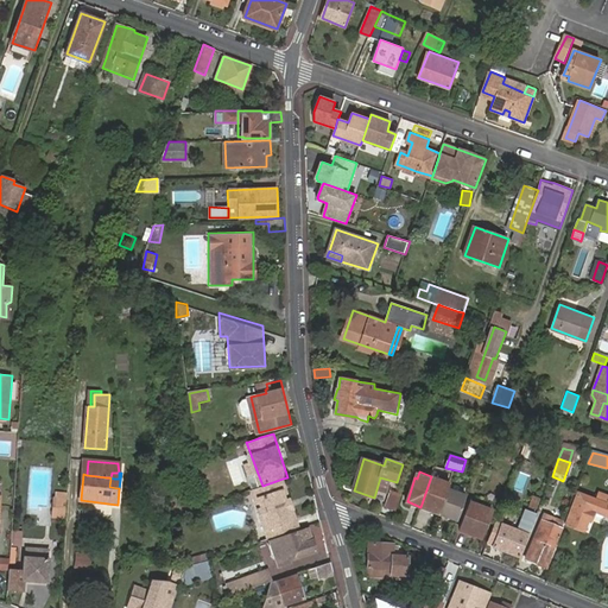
[(420,507),(439,514),(448,488),(450,482),(431,476),(420,507)]
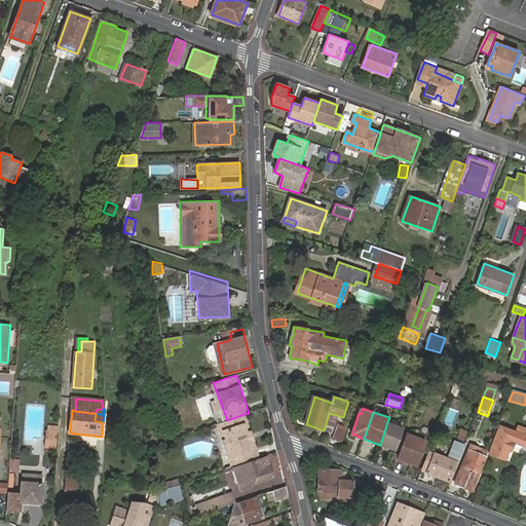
[(219,423),(221,429),(226,427),(247,421),(245,414),(227,420),(219,423)]
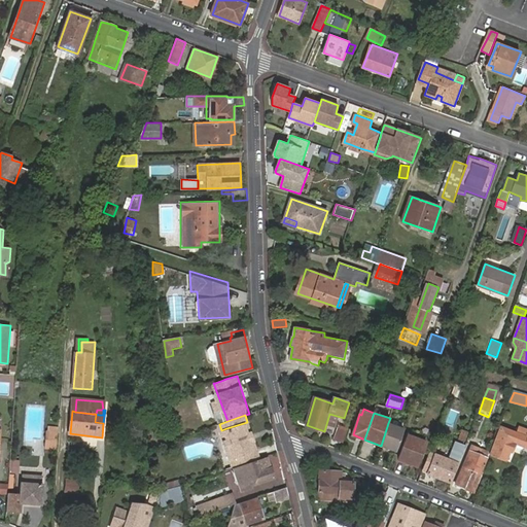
[(226,428),(221,430),(223,436),(230,440),(233,448),(230,454),(234,467),(260,458),(255,444),(249,442),(247,433),(249,427),(247,422),(226,428)]
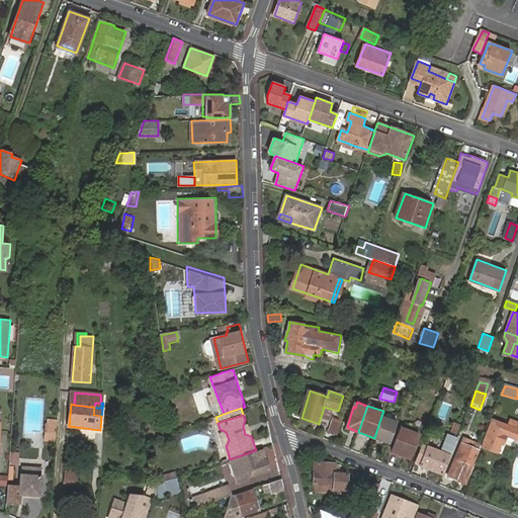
[(374,438),(390,443),(394,434),(398,422),(381,416),(374,438)]
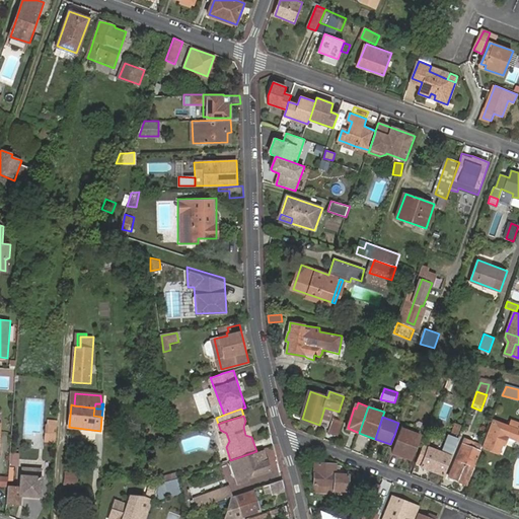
[(343,423),(336,421),(330,434),(339,436),(343,423)]
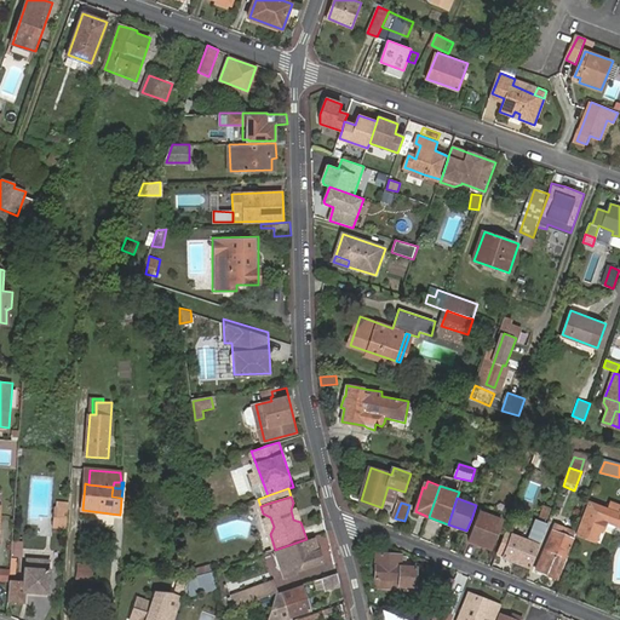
[(603,533),(607,521),(619,527),(619,526),(619,504),(618,503),(615,511),(591,503),(579,534),(596,541),(601,532),(603,533)]
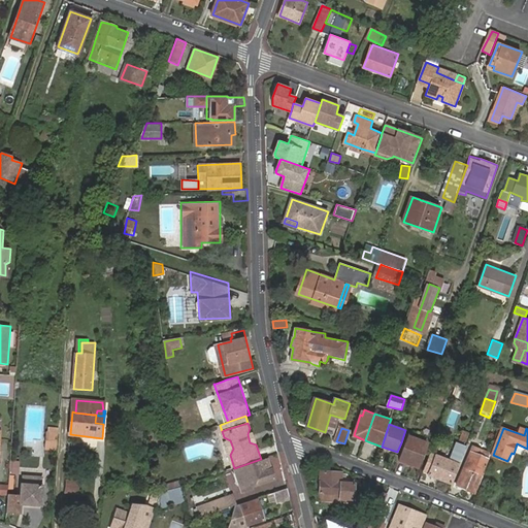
[(47,432),(46,449),(58,449),(58,433),(47,432)]
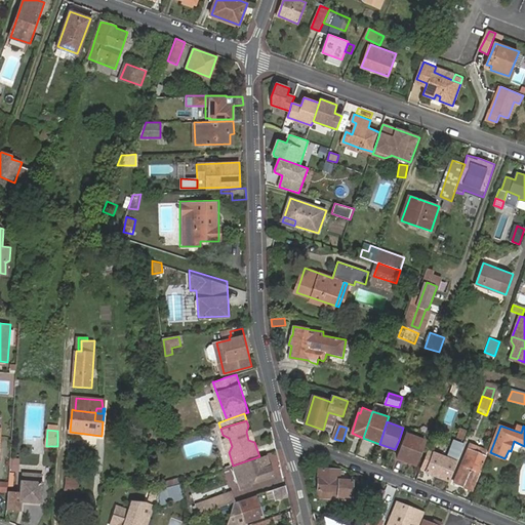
[(407,433),(397,457),(416,465),(426,440),(407,433)]
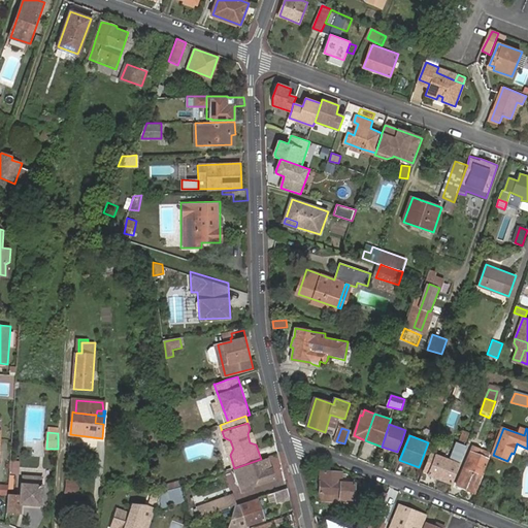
[(476,493),(490,458),(470,451),(458,485),(476,493)]
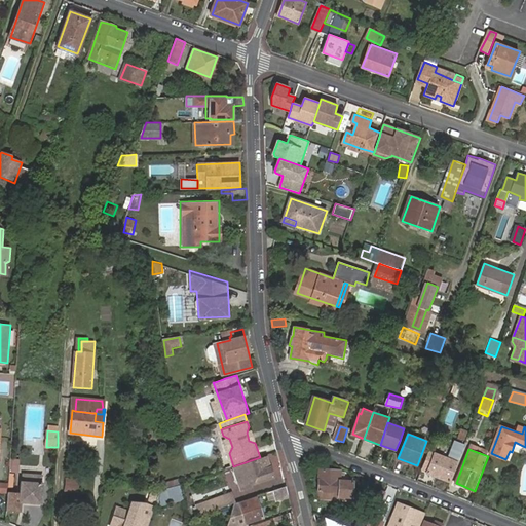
[(436,454),(427,474),(449,481),(457,458),(454,456),(453,460),(436,454)]
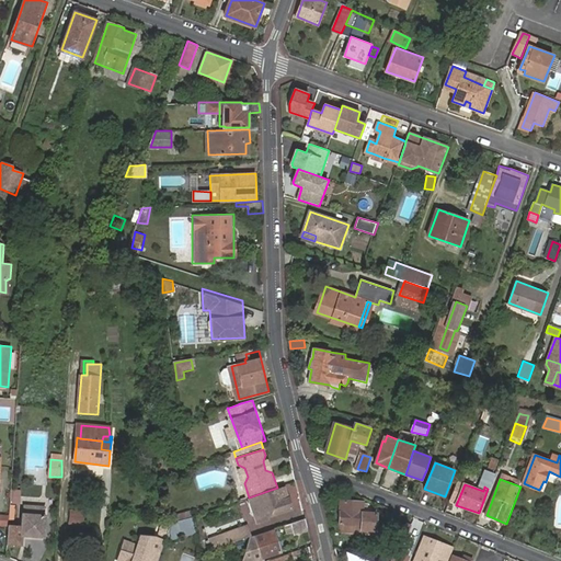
[(268,516),(293,508),(289,499),(286,489),(251,500),(259,524),(270,521),(268,516)]
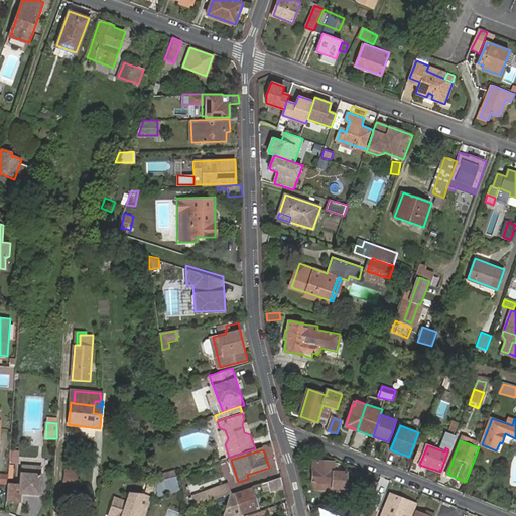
[(17,463),(18,452),(10,450),(9,462),(17,463)]
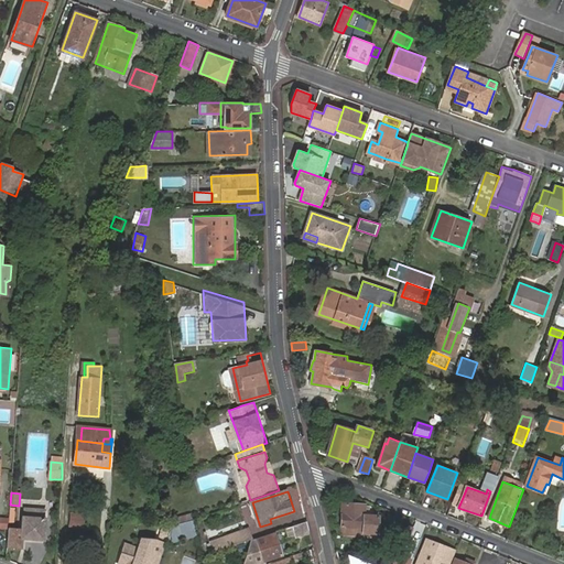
[(365,505),(347,503),(343,503),(343,525),(346,537),(379,539),(381,516),(365,514),(365,509),(370,509),(370,506),(366,506),(365,505)]
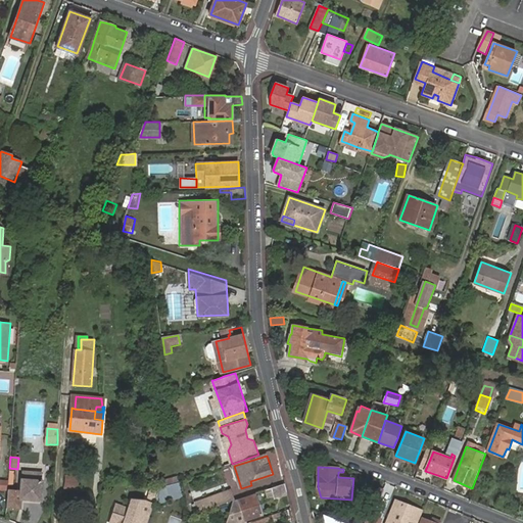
[(228,488),(235,486),(229,469),(223,471),(228,488)]
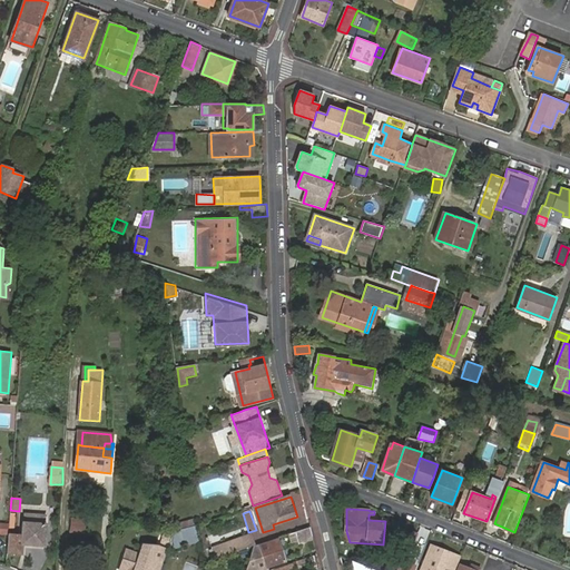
[(8,553),(12,554),(25,554),(26,544),(33,546),(33,542),(45,543),(47,524),(45,524),(46,514),(26,513),(26,523),(25,522),(23,534),(9,533),(8,553)]
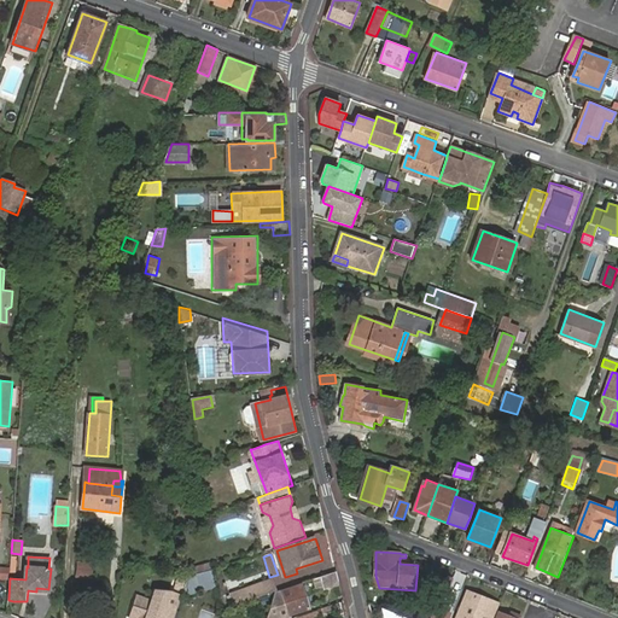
[(93,563),(79,561),(76,577),(92,578),(93,563)]
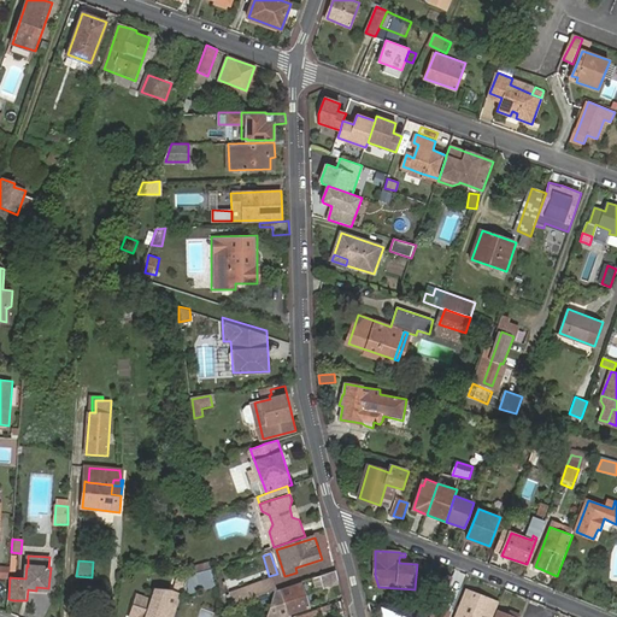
[(204,589),(218,586),(215,568),(212,568),(211,569),(201,570),(200,570),(204,589)]
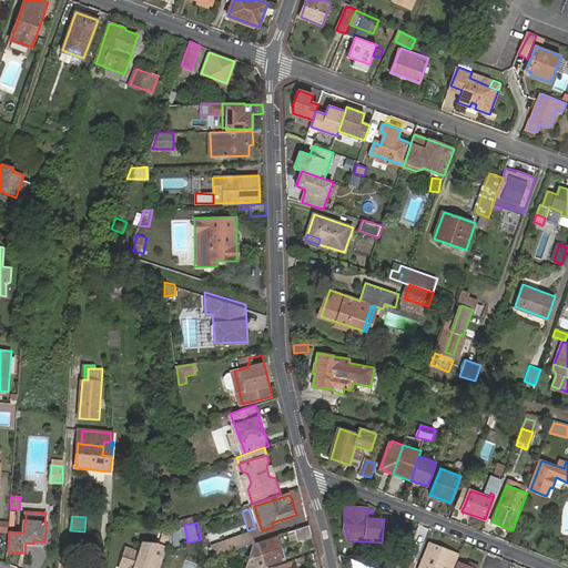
[(313,534),(311,524),(295,529),(298,539),(313,534)]
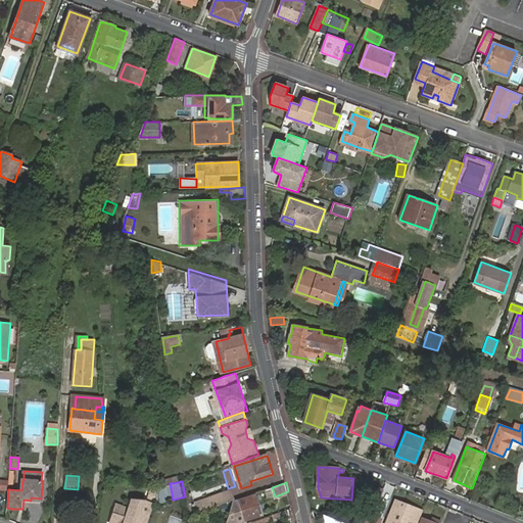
[(368,482),(364,491),(373,495),(377,485),(368,482)]
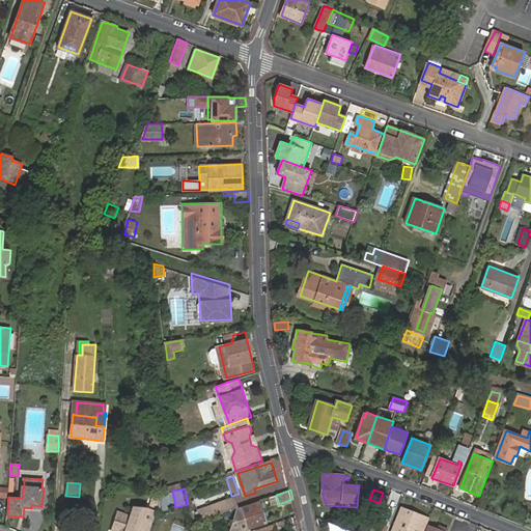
[(172,491),(165,492),(164,510),(175,507),(172,491)]
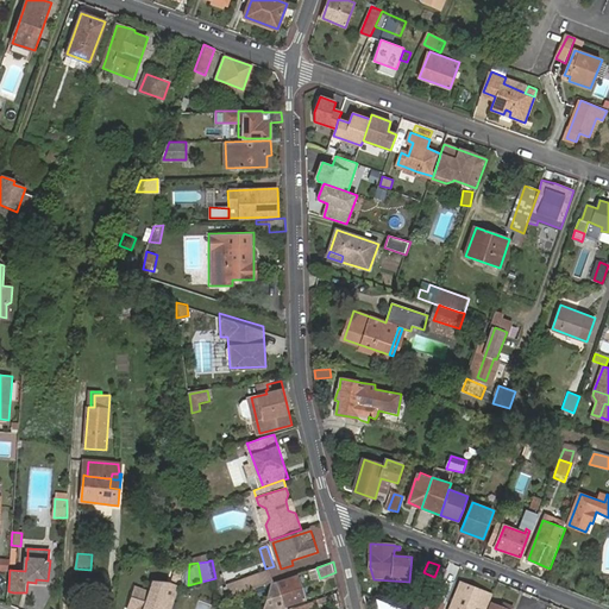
[(256,588),(268,584),(262,571),(242,578),(225,583),(230,597),(256,588)]
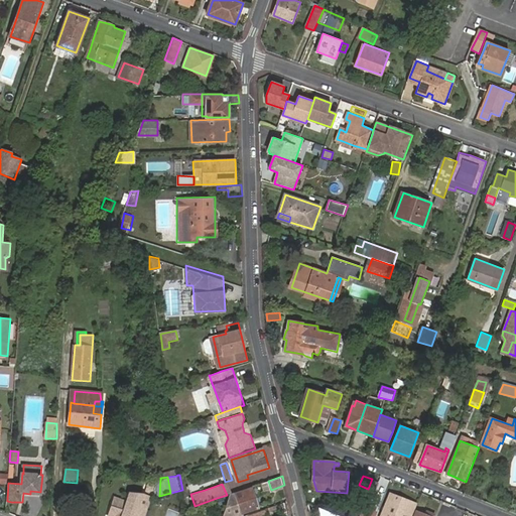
[(240,515),(239,513),(234,515),(232,505),(240,503),(243,513),(259,507),(253,488),(237,494),(236,492),(231,494),(223,515),(240,515)]
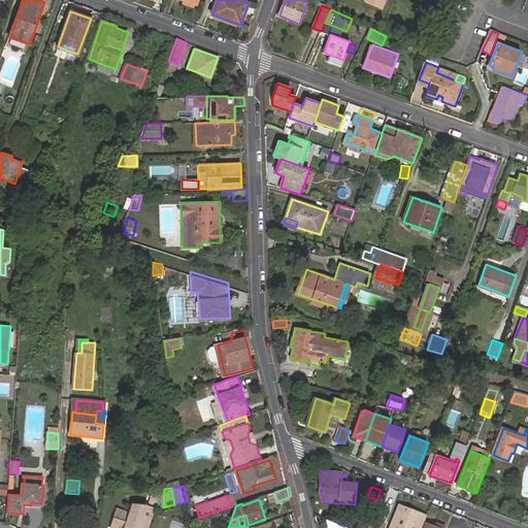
[(146,504),(132,504),(129,513),(117,508),(110,527),(149,527),(157,508),(146,504)]
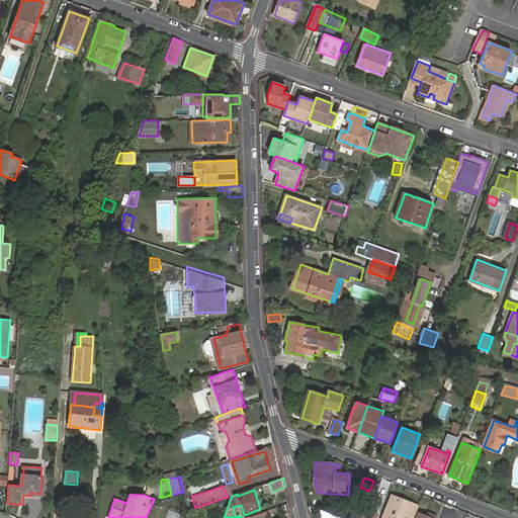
[(392,495),(382,517),(412,517),(417,505),(409,501),(392,495)]
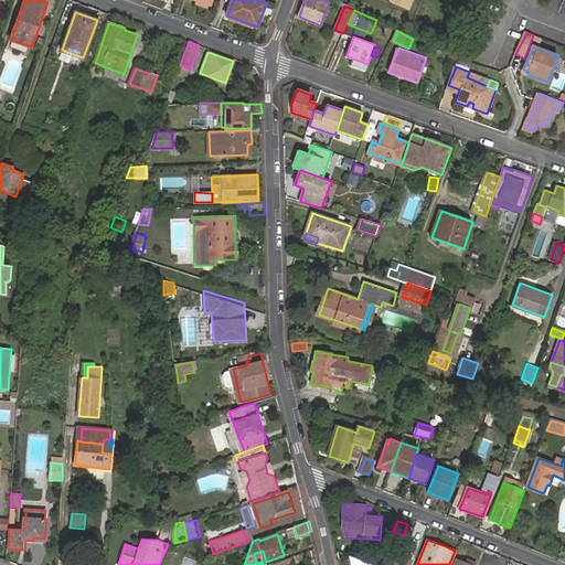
[(409,564),(412,560),(396,554),(392,564),(409,564)]
